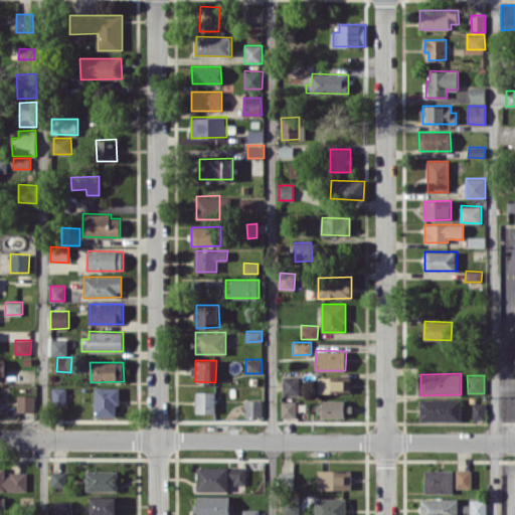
[(282,376),(283,395),(300,395),(299,376),(282,376)]
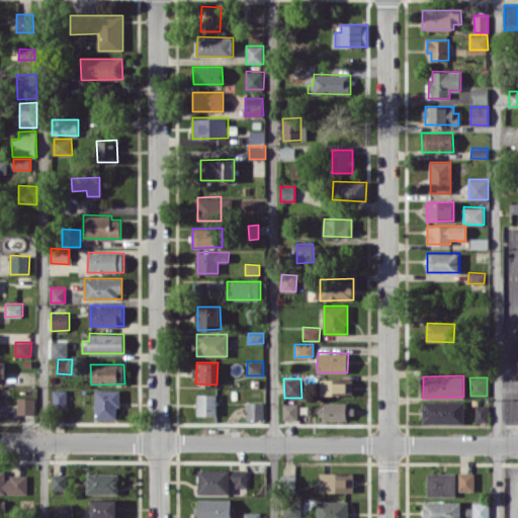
[(322,396),(353,395),(353,378),(321,379),(322,396)]
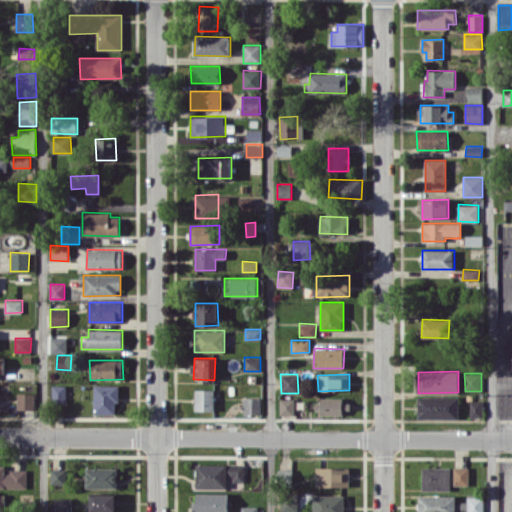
[(66,385),(52,385),(52,404),(66,404),(66,385)]
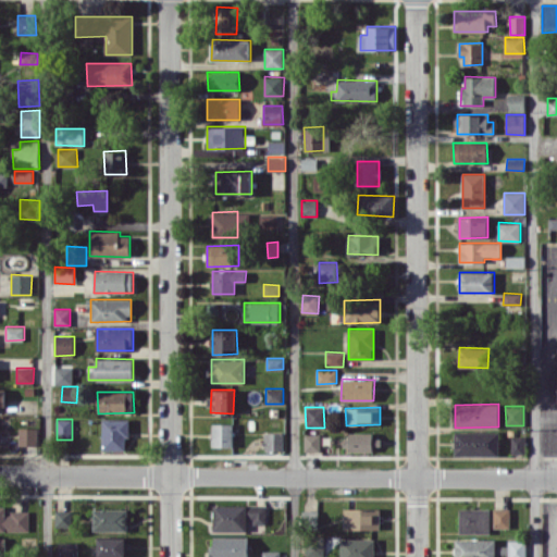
[(128,419),(102,419),(102,449),(128,449),(128,419)]
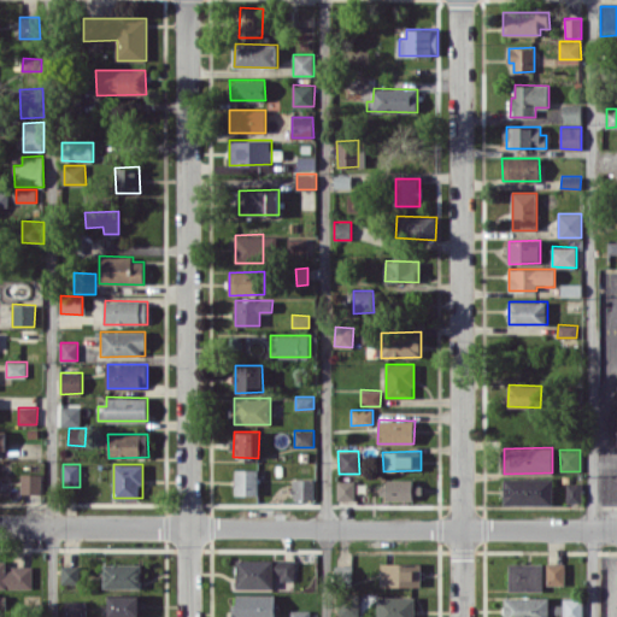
[(235,469),(235,494),(258,495),(258,470),(235,469)]
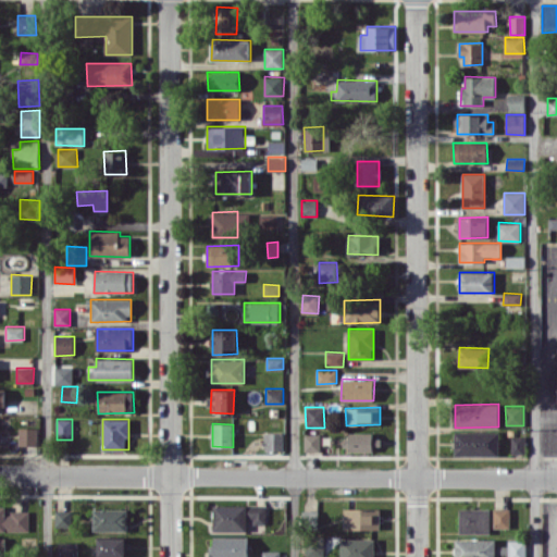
[(38,428),(20,428),(19,445),(38,446),(38,428)]
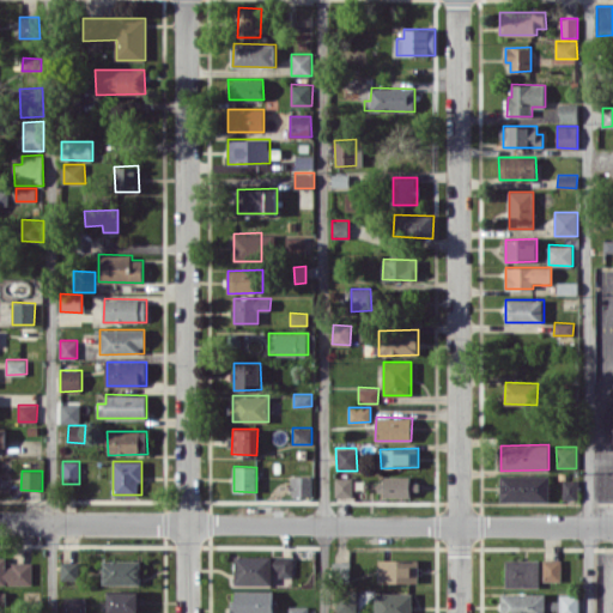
[(550,475),(501,474),(501,501),(550,502),(550,475)]
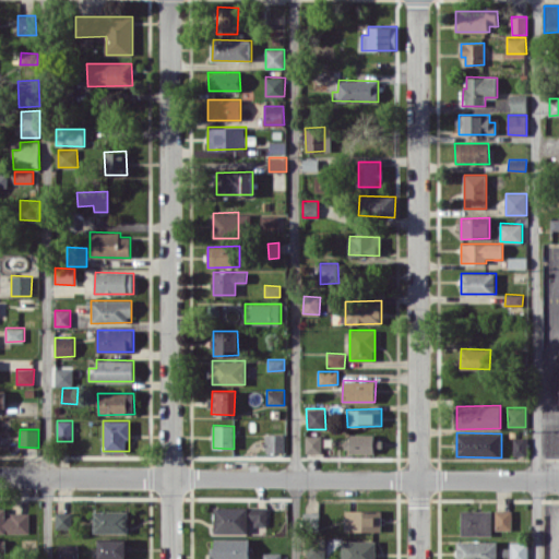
[(265,452),(284,452),(285,433),(265,433),(265,452)]
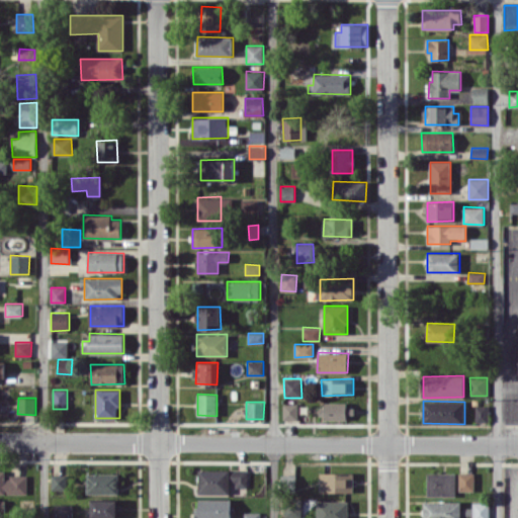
[(347,403),(325,402),(325,420),(347,420),(347,414),(354,414),(354,408),(347,408),(347,403)]
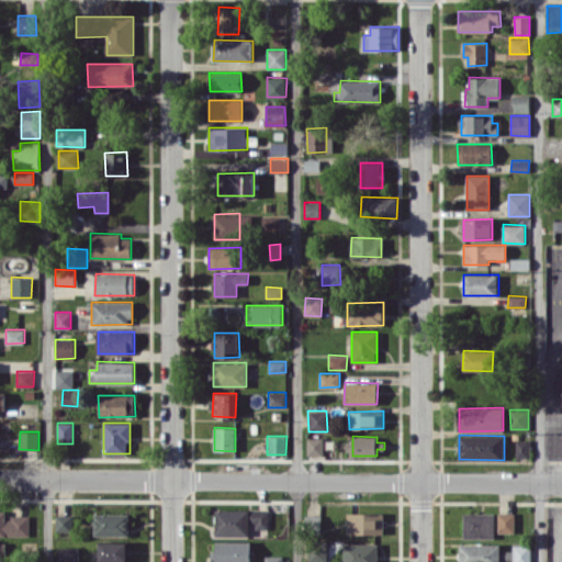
[(323,438),(306,438),(307,456),(324,454),(323,438)]
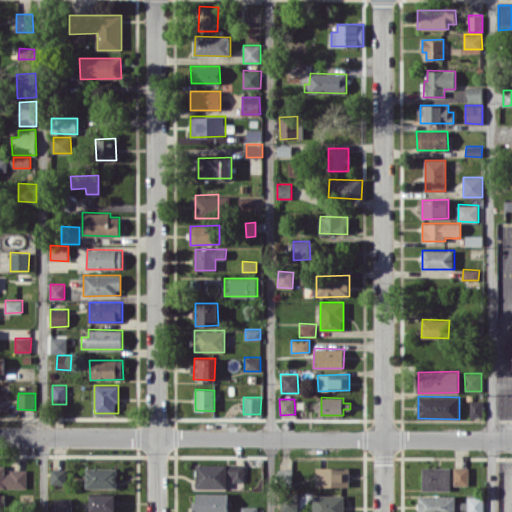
[(470,416),(481,416),(481,401),(470,401),(470,416)]
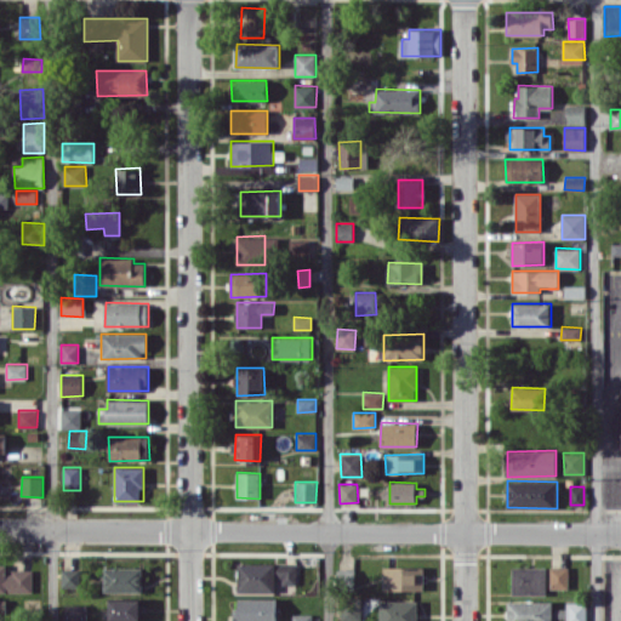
[(238,591),(274,592),(275,577),(281,577),(281,585),(296,585),(297,563),(238,562),(238,591)]
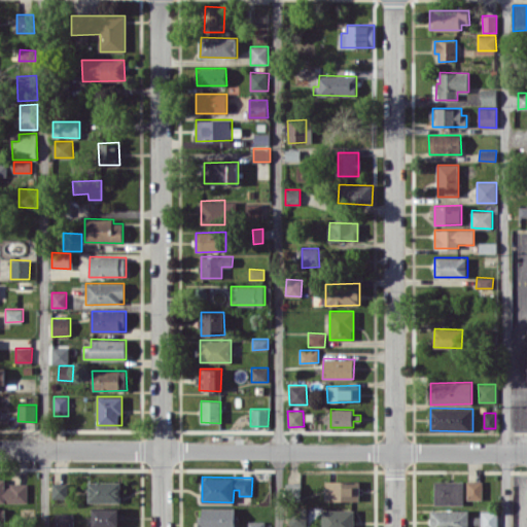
[(0,501),(28,502),(27,484),(5,484),(5,478),(0,478),(0,501)]
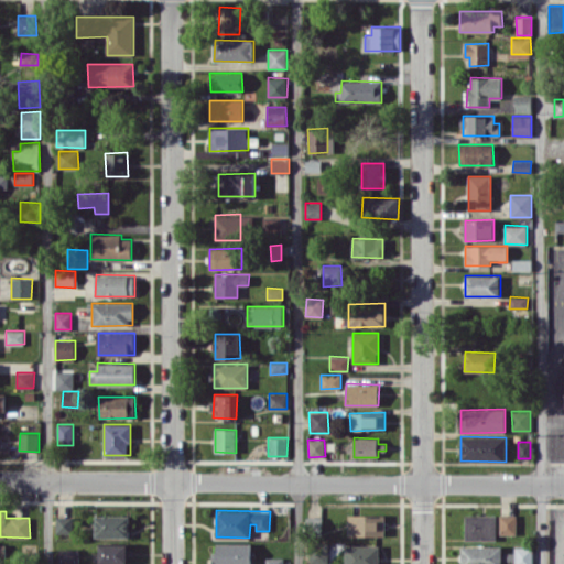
[(386,514),(348,514),(348,535),(386,535),(386,514)]
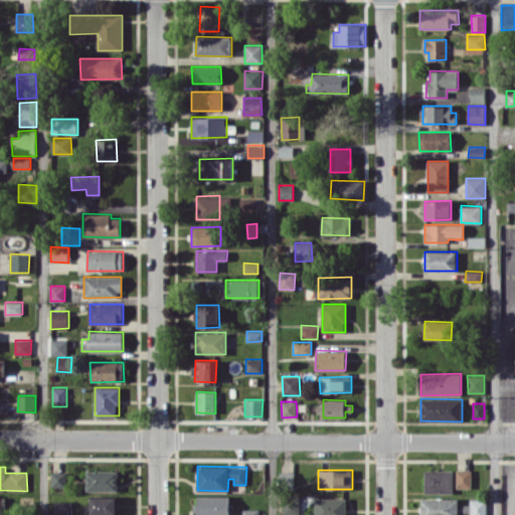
[(453,493),(453,470),(424,470),(424,493),(453,493)]
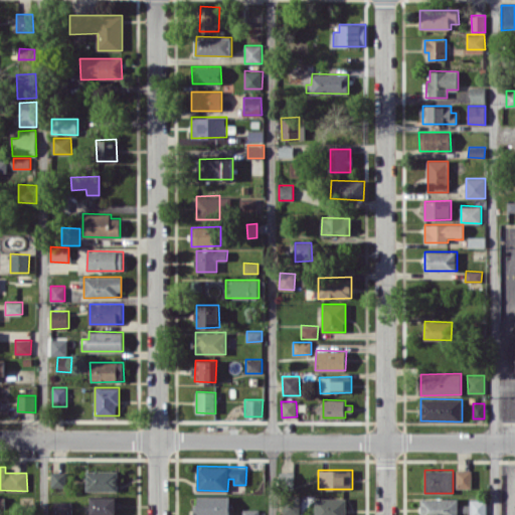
[(457,488),(472,488),(471,470),(457,470),(457,488)]
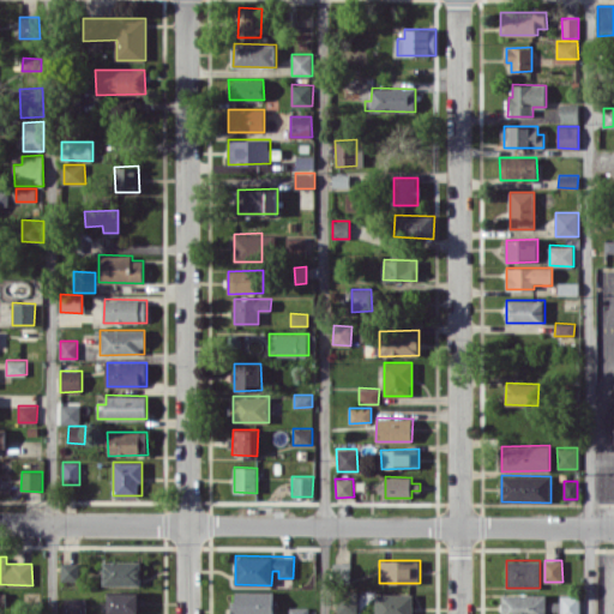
[(140,584),(140,561),(103,561),(103,584),(140,584)]
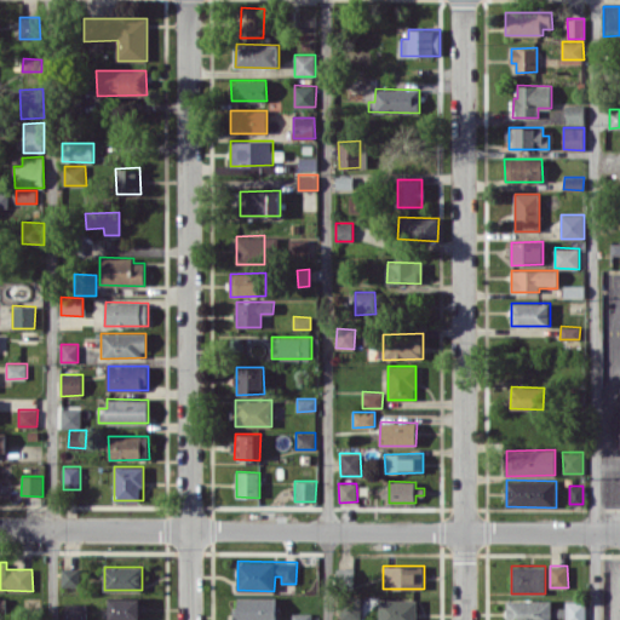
[(62,585),(79,586),(80,568),(62,568),(62,585)]
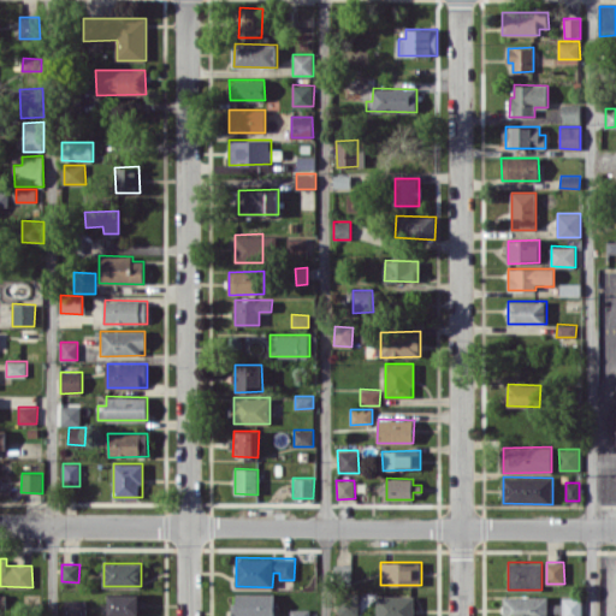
[(274,615),(276,593),(234,592),(232,615),(274,615)]
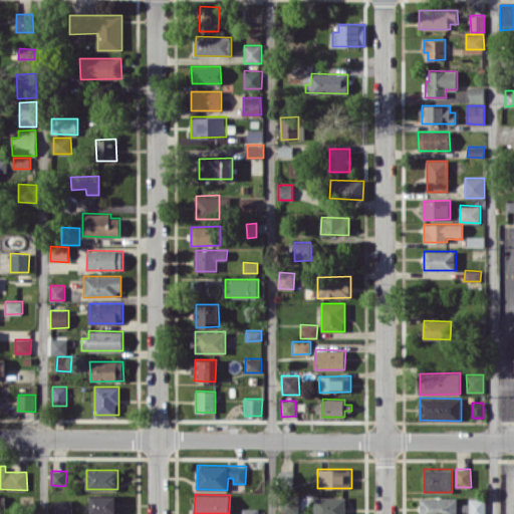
[(91,513),(116,513),(117,495),(91,495),(91,513)]
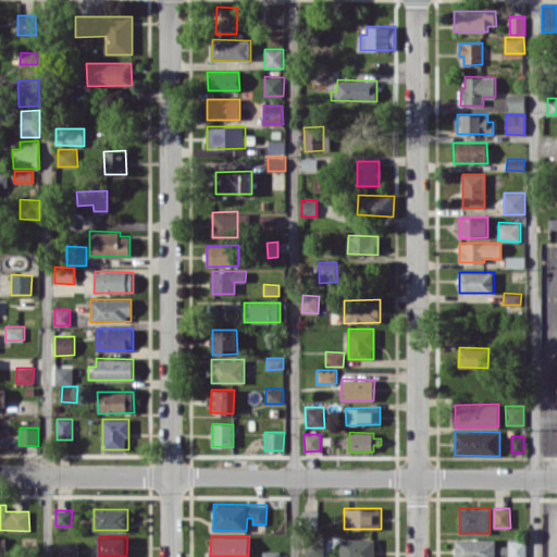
[(373,556),(374,539),(341,539),(339,556),(373,556)]
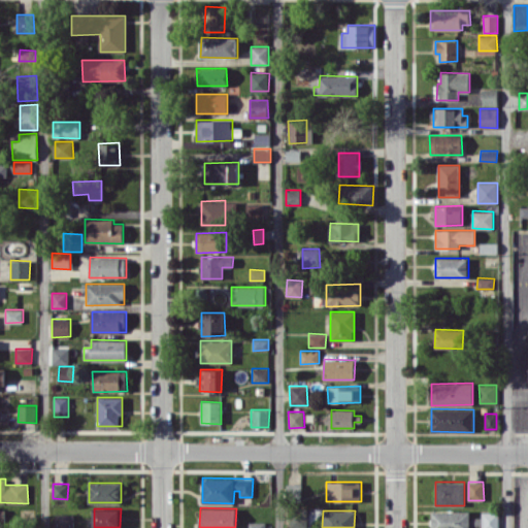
[(469,527),(469,510),(431,512),(431,527),(469,527)]
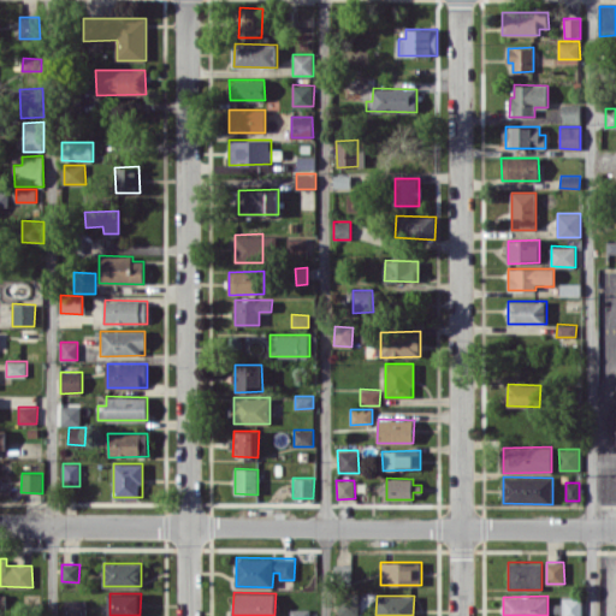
[(562,615),(580,615),(581,597),(562,598),(562,615)]
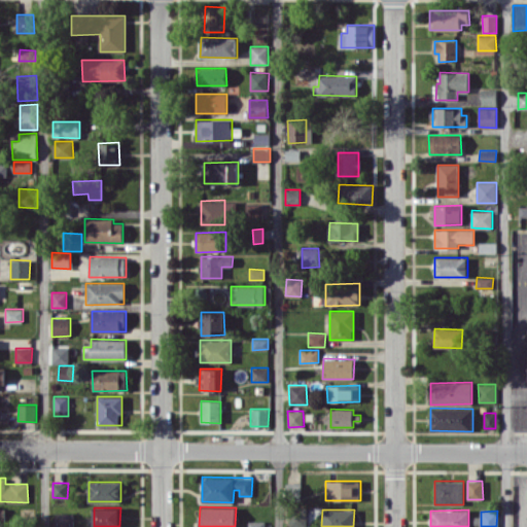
[(289,526),(306,526),(307,513),(290,512),(289,526)]
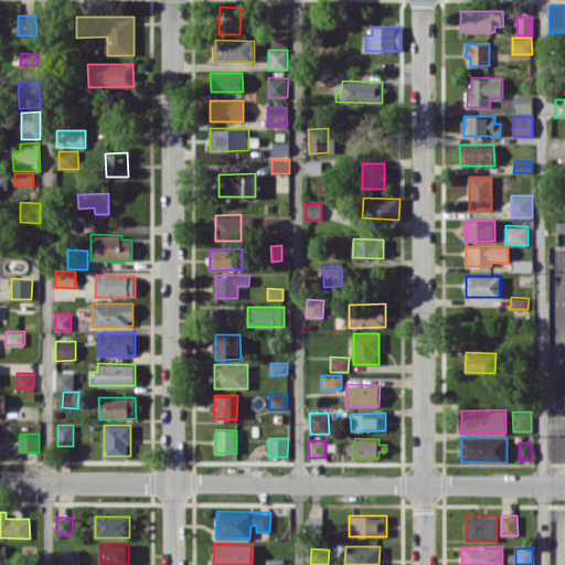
[(78,564),(78,550),(59,550),(59,564),(78,564)]
